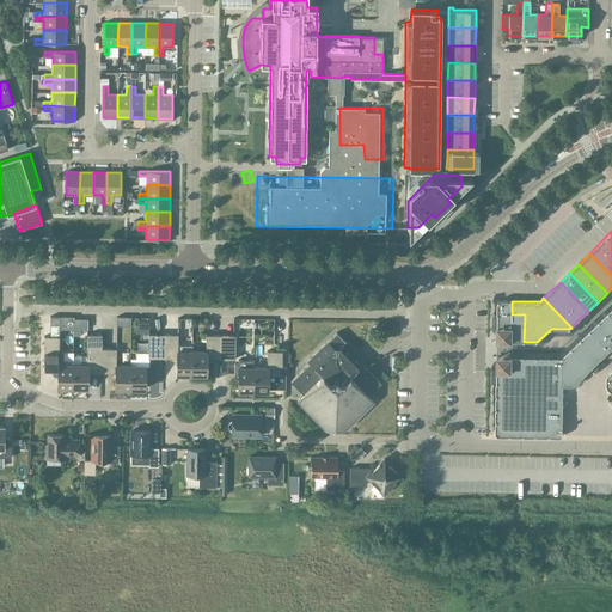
[(512,314),(512,301),(497,300),(497,328),(510,342),(524,342),(525,314),(512,314)]
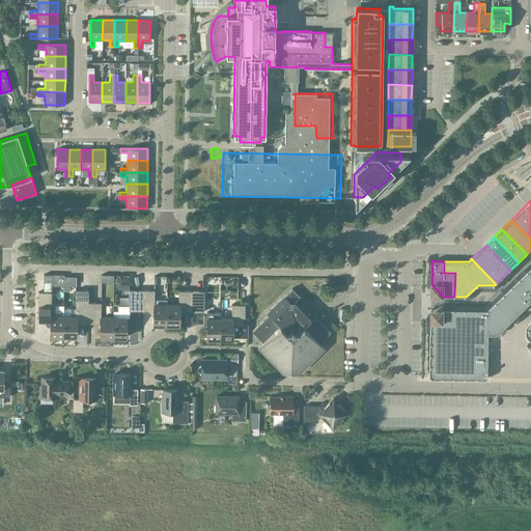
[(530,274),(528,271),(515,283),(530,299),(530,274)]
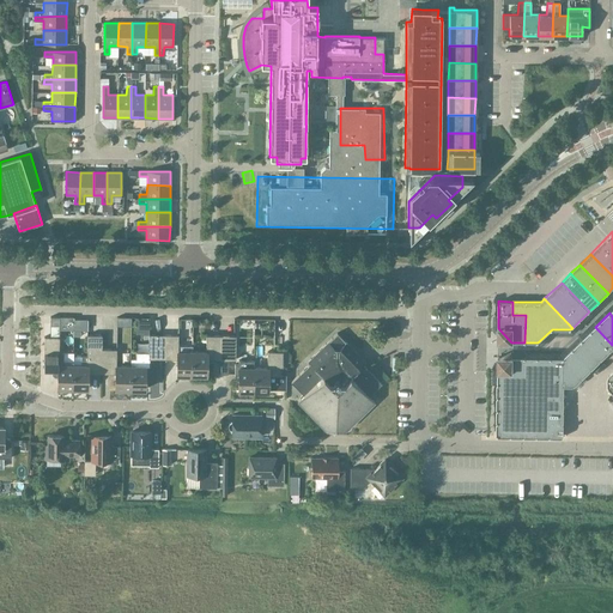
[(135,317),(137,328),(138,328),(147,328),(149,328),(149,317),(135,317)]
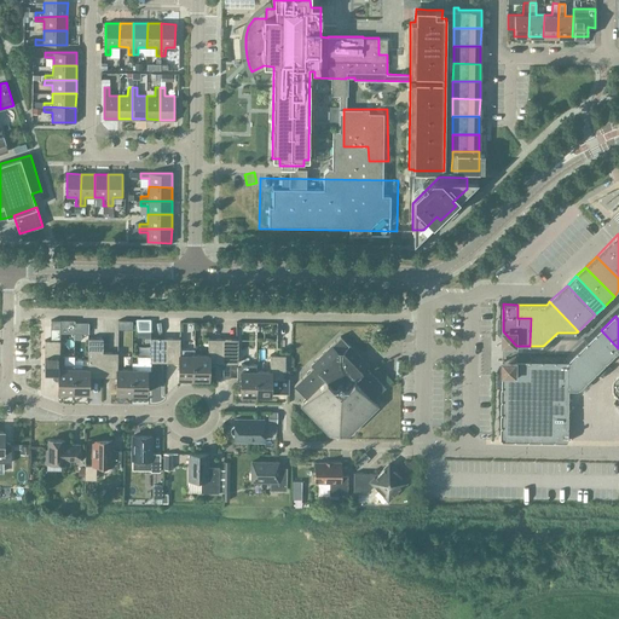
[(618,348),(601,330),(586,343),(606,364),(618,351),(618,348)]
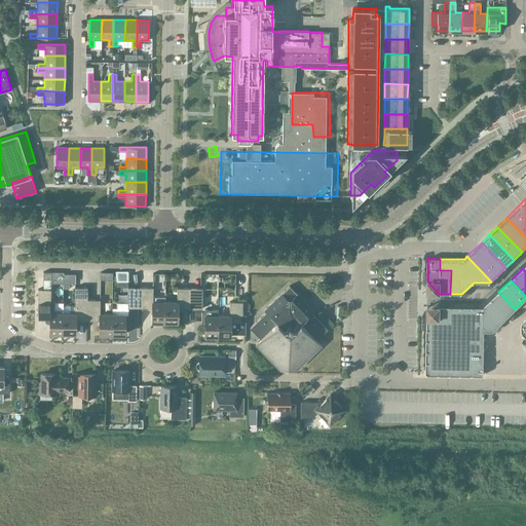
[(307,305),(289,286),(264,310),(266,311),(250,328),(260,338),(255,343),(279,369),(296,369),(321,344),(316,339),(327,329),(305,306),(307,305)]
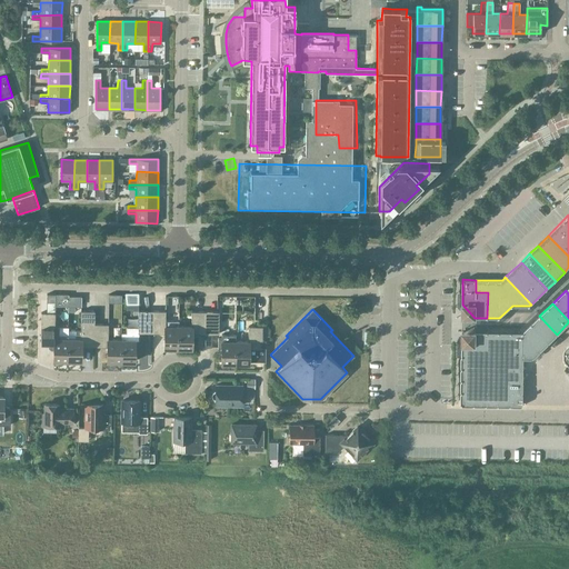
[(151,333),(151,310),(138,310),(138,327),(138,332),(151,333)]
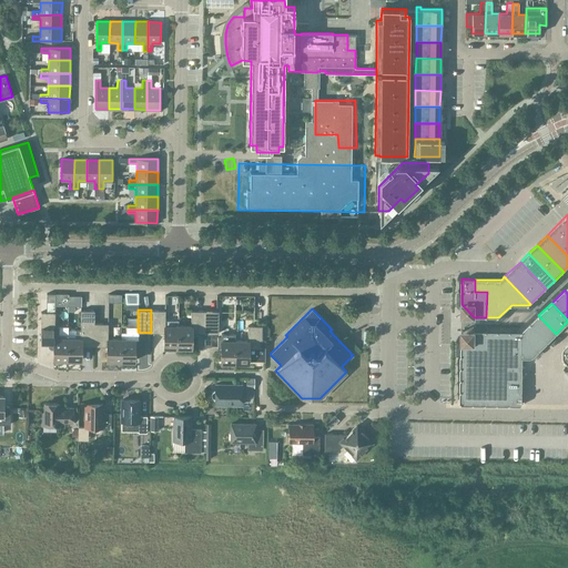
[(165,310),(151,310),(151,333),(164,333),(164,347),(178,347),(178,325),(178,322),(165,322),(165,310)]
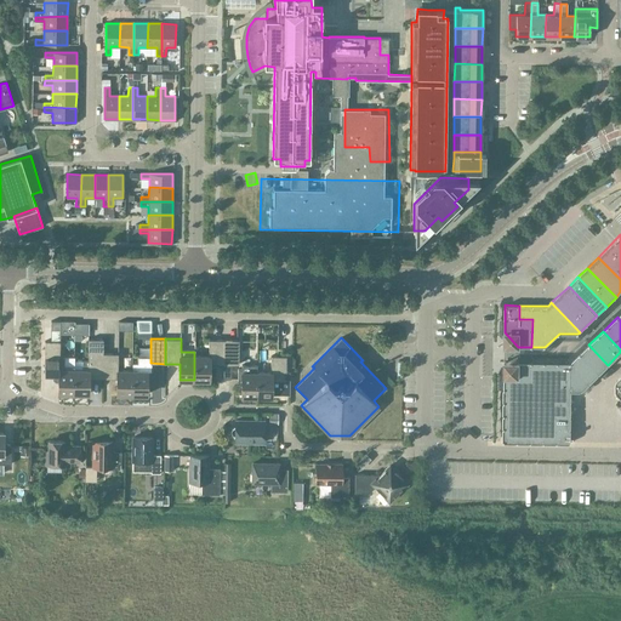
[(74,370),(74,393),(89,394),(89,377),(103,377),(103,353),(103,340),(89,340),(89,360),(83,360),(83,370),(74,370)]
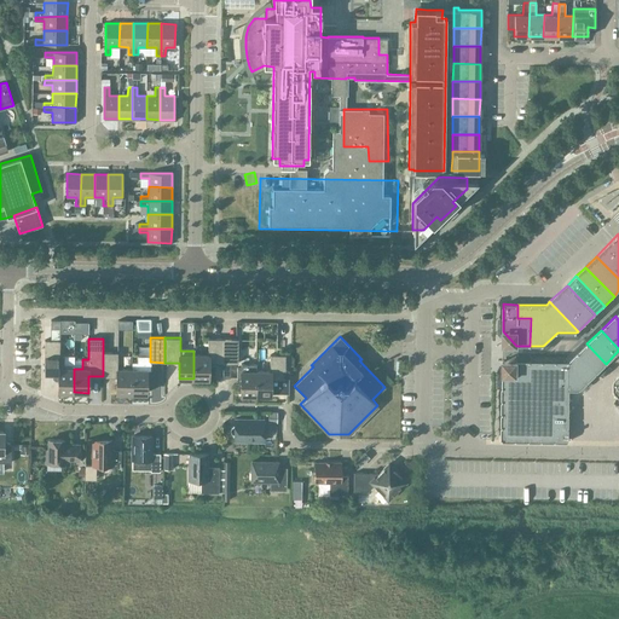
[(194,354),(194,379),(208,379),(209,363),(223,363),(223,339),(208,339),(208,356),(194,354)]
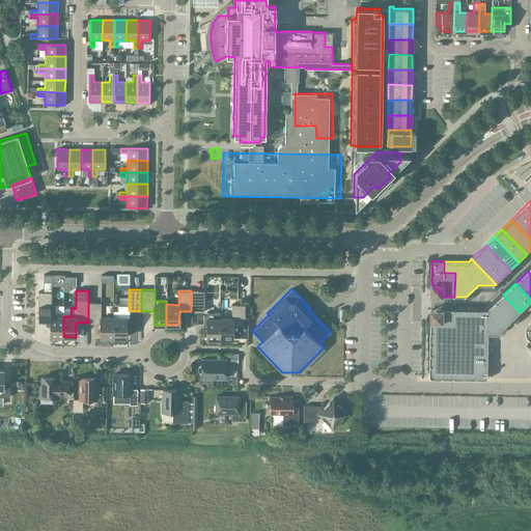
[(204,290),(191,290),(191,311),(197,311),(203,312),(204,290)]
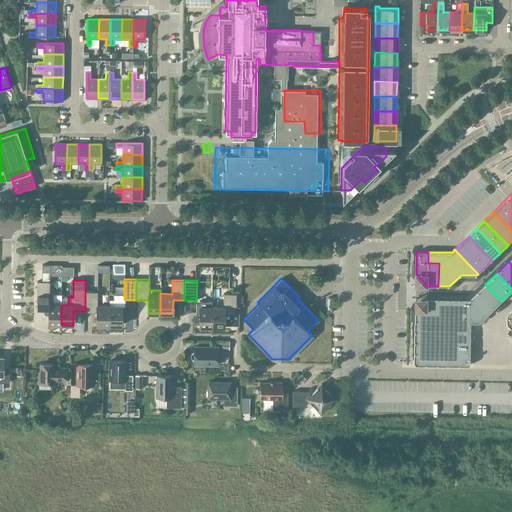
[(61,324),(61,305),(61,302),(53,301),(53,294),(49,294),(49,281),(37,281),(36,311),(48,311),(48,324),(61,324)]
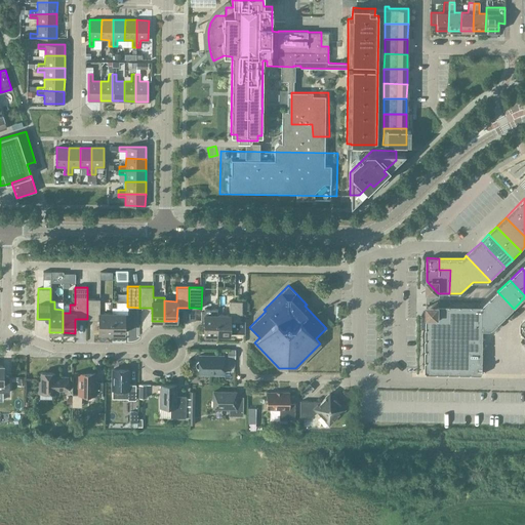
[(497,291),(482,307),(482,330),(483,330),(491,330),(514,309),(497,291)]
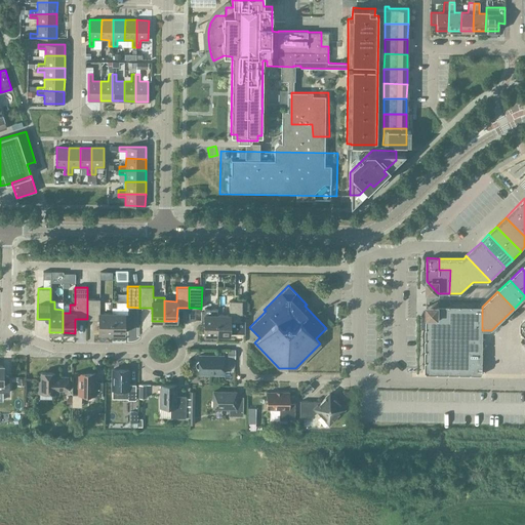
[(87,298),(87,319),(98,320),(98,333),(111,333),(112,313),(99,313),(99,298),(87,298)]
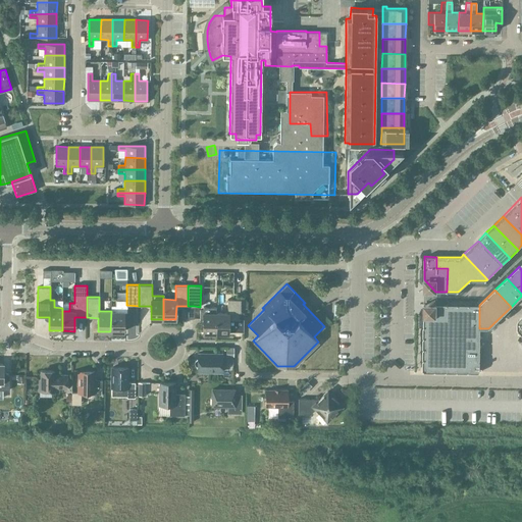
[(241,319),(241,312),(241,299),(227,299),(227,313),(216,313),(215,333),(228,333),(228,331),(228,319),(241,319)]
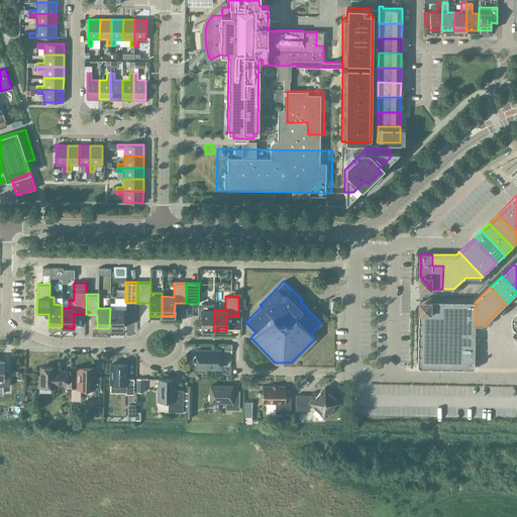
[(110,308),(109,328),(122,328),(122,308),(125,309),(125,302),(125,297),(114,297),(114,302),(110,302),(110,308)]
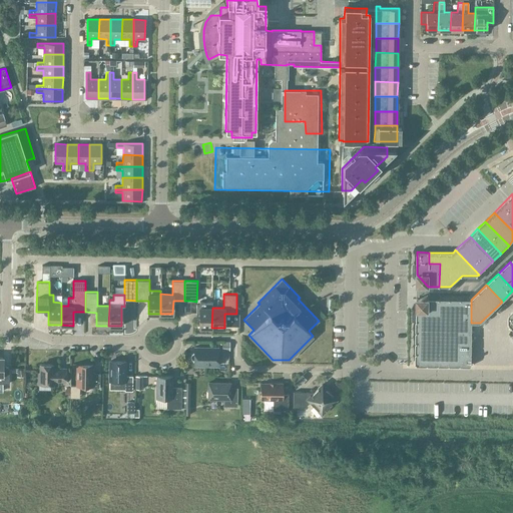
[(471,323),(471,300),(428,299),(416,310),(416,365),(417,365),(471,366),(472,323),(471,323)]
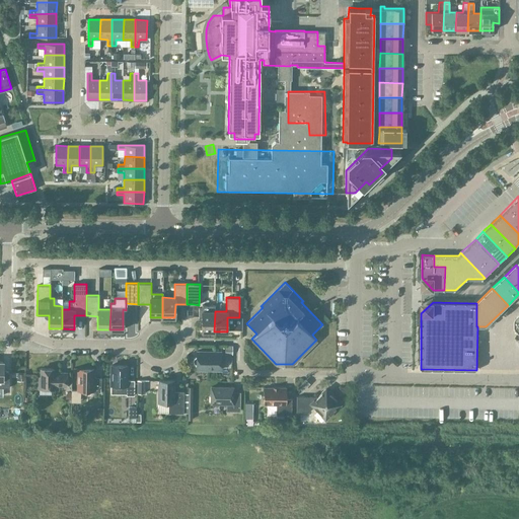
[(214,331),(215,311),(215,305),(202,305),(202,308),(199,307),(199,316),(202,316),(202,330),(214,331)]
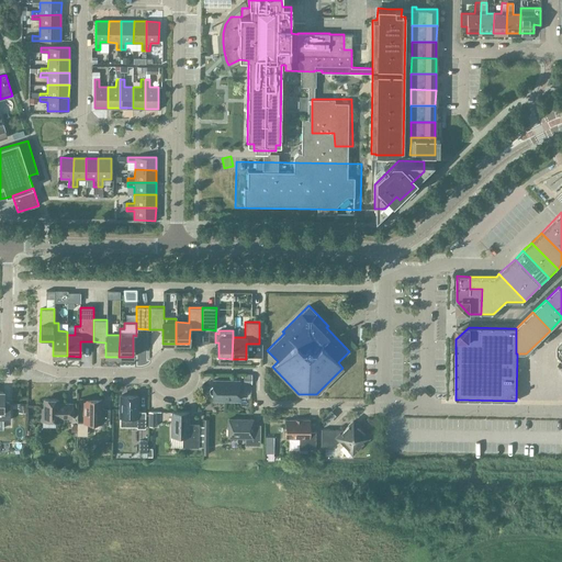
[(212,401),(238,401),(239,381),(213,380),(213,386),(212,386),(211,386),(210,388),(210,389),(209,389),(209,390),(209,391),(209,392),(210,392),(210,393),(211,393),(211,394),(212,394),(212,401)]
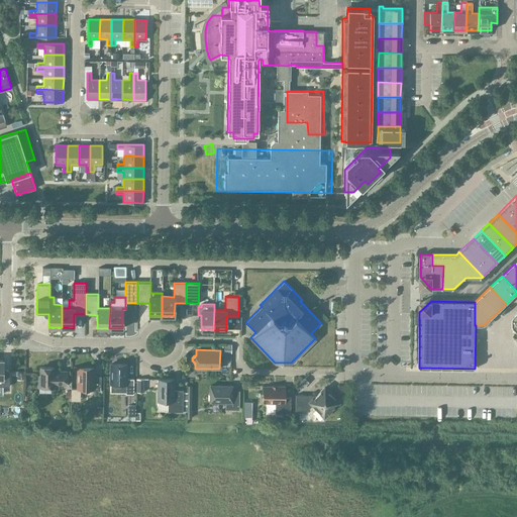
[(3,360),(0,359),(0,386),(9,387),(9,371),(3,371),(3,360)]
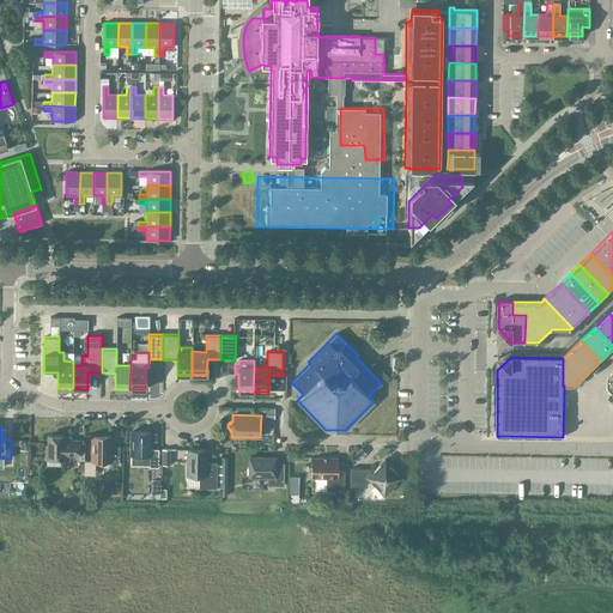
[(150,431),(131,431),(131,455),(150,455),(149,467),(158,467),(158,449),(150,449),(150,431)]
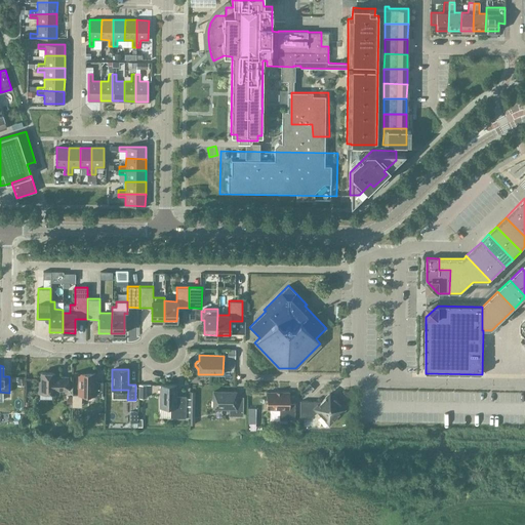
[(54,372),(41,372),(41,381),(39,381),(39,393),(54,393),(54,390),(68,391),(68,377),(54,376),(54,372)]
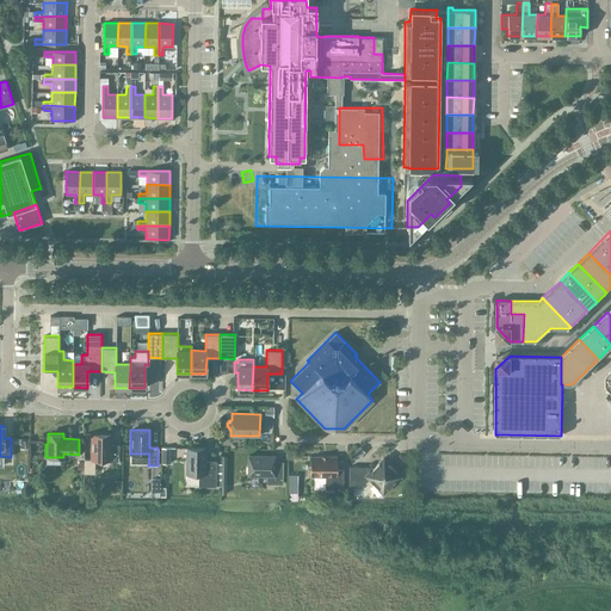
[(111,434),(92,434),(91,460),(110,460),(110,462),(119,462),(119,444),(112,444),(110,443),(111,434)]
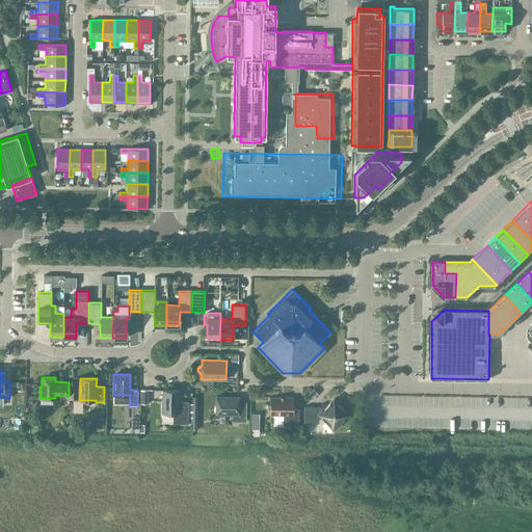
[(315,401),(323,392),(317,388),(310,396),(315,401)]
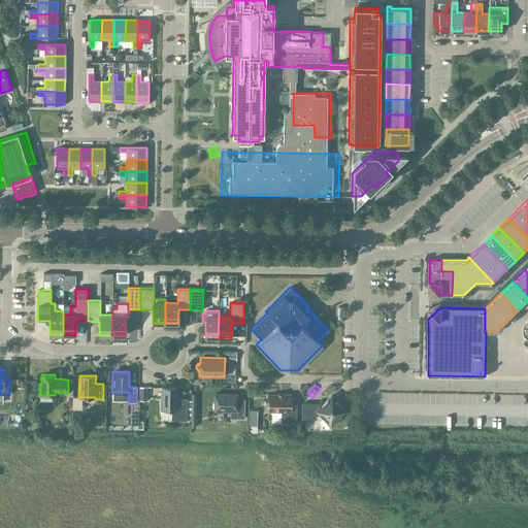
[(191,420),(192,400),(176,400),(176,387),(161,387),(161,409),(171,409),(171,420),(191,420)]
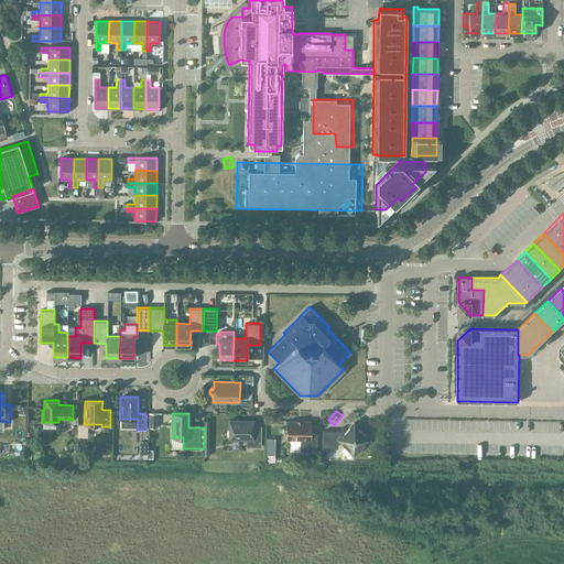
[(253,421),(229,421),(229,438),(246,438),(246,446),(261,446),(261,433),(253,432),(253,421)]
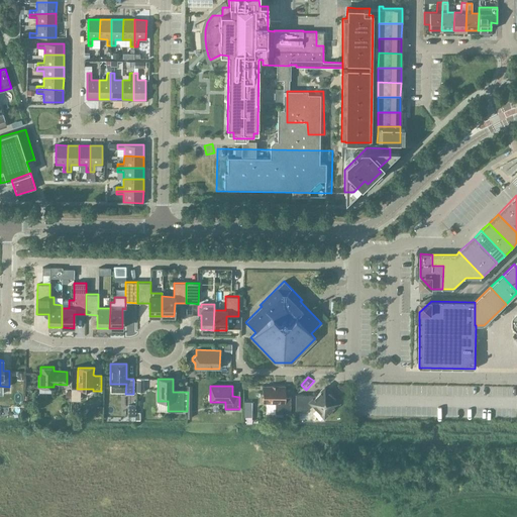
[(290,416),(291,397),(285,397),(285,387),(263,386),(263,402),(276,402),(275,415),(290,416)]
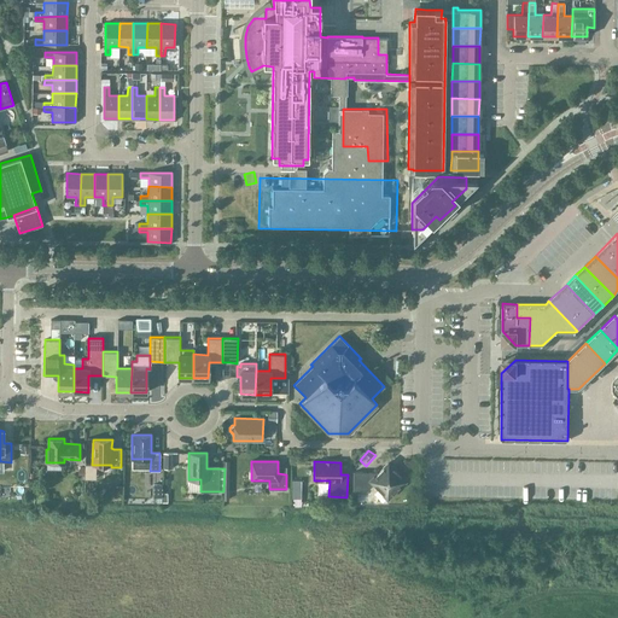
[(378,472),(354,472),(353,491),(366,491),(374,483),(386,497),(404,481),(388,464),(378,472)]
